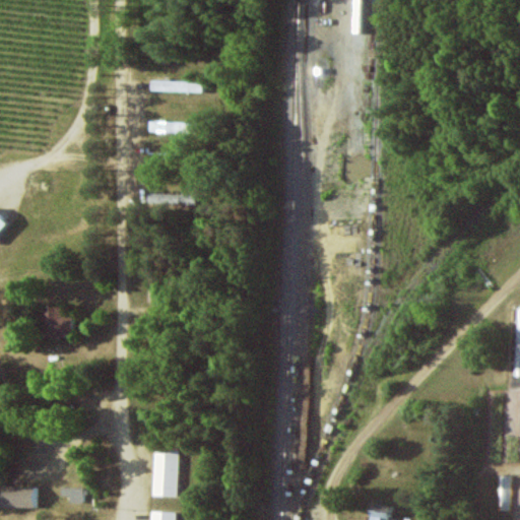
[(206,91),(206,82),(151,80),(151,89),(206,91)]
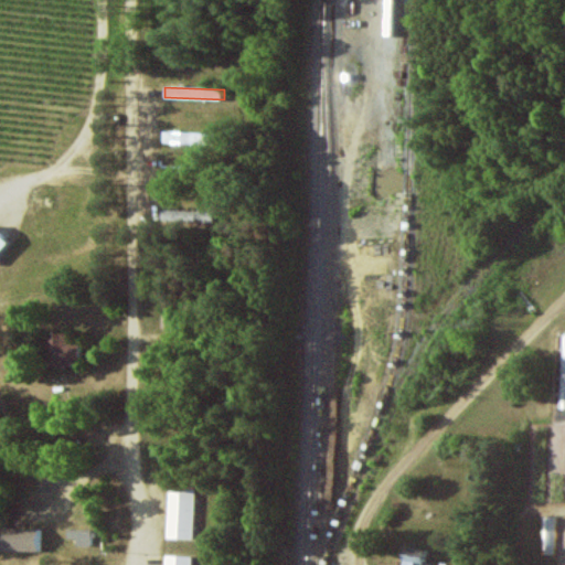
[(204,144),(204,134),(162,132),(162,142),(204,144)]
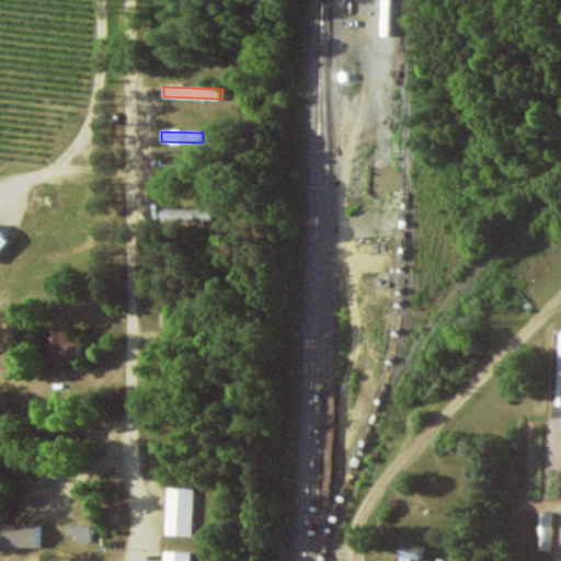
[(65,330),(45,331),(46,363),(77,362),(77,342),(65,342),(65,330)]
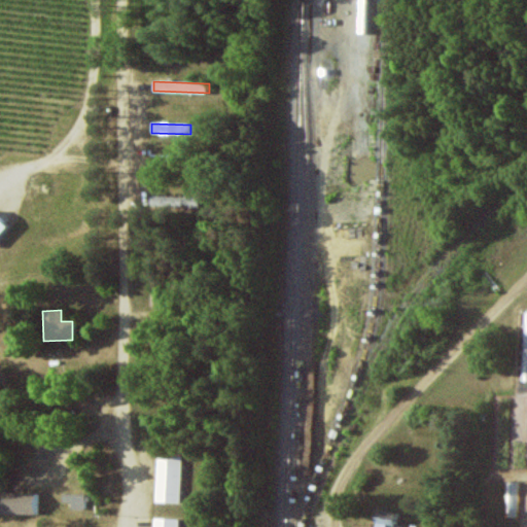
[(181,503),(183,456),(157,455),(156,502),(181,503)]
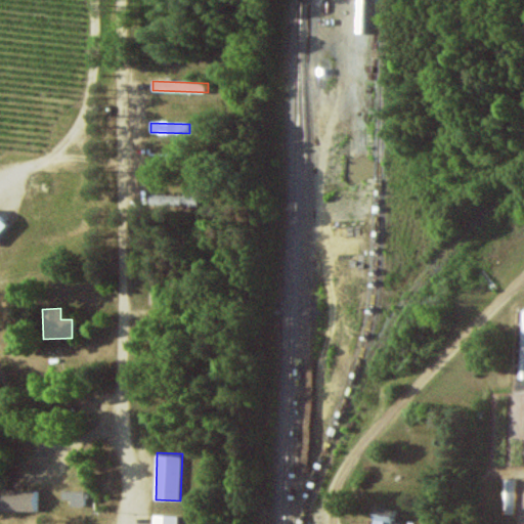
[(0,511),(38,512),(39,490),(0,489),(0,511)]
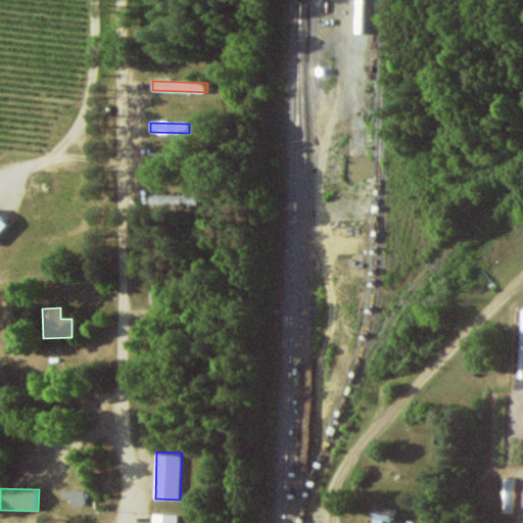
[(62,502),(84,503),(84,490),(62,489),(62,502)]
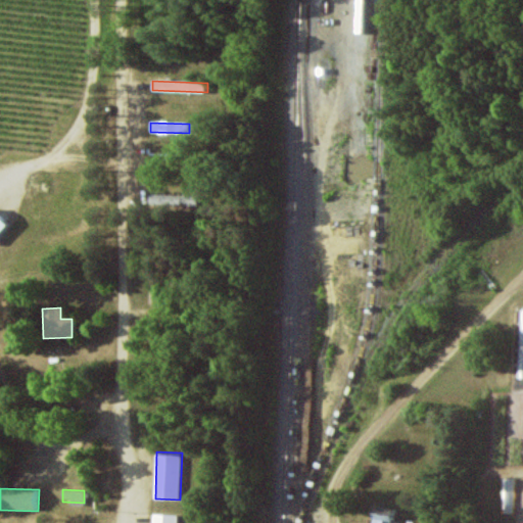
[(396,509),(373,507),(371,522),(398,522),(399,521),(395,521),(396,509)]
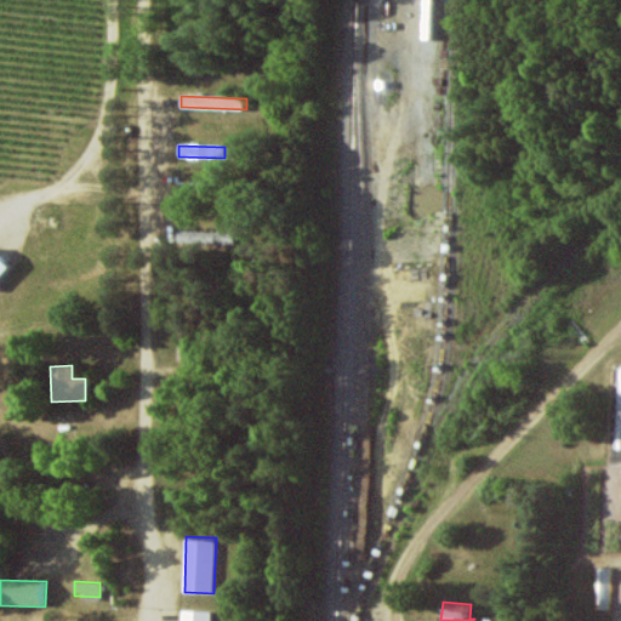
[(211,620),(211,611),(182,610),(181,620),(211,620)]
